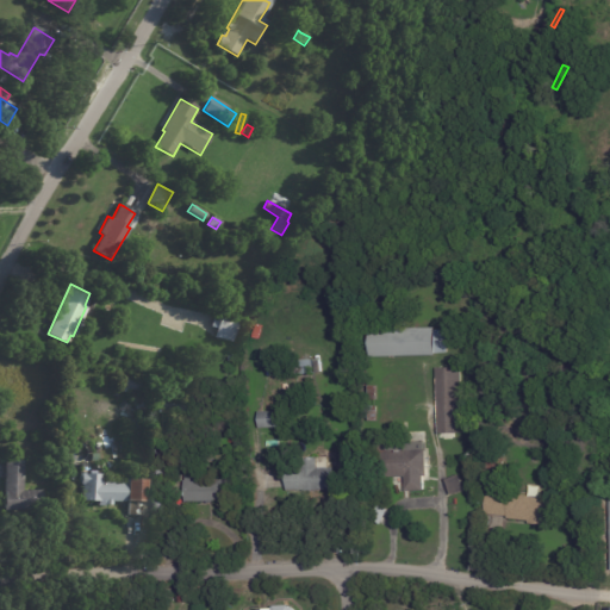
[(215,337),(219,316),(237,319),(231,342),(215,337)]
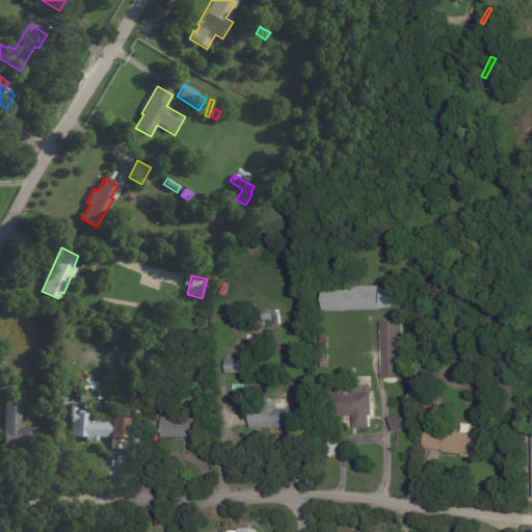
[(324,312),(324,287),(381,286),(381,289),(391,288),(391,308),(382,308),(382,310),(324,312)]
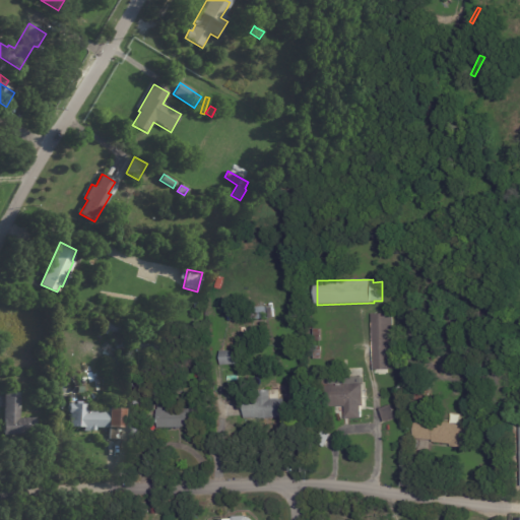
[(268,319),(230,321),(230,309),(268,307),(268,319)]
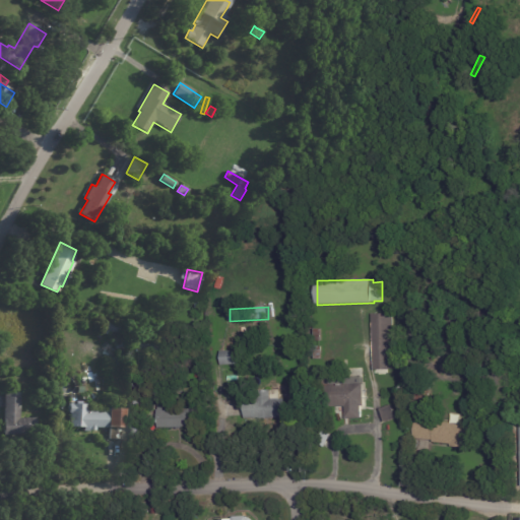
[(385,370),(375,370),(373,314),(393,314),(395,369),(385,370)]
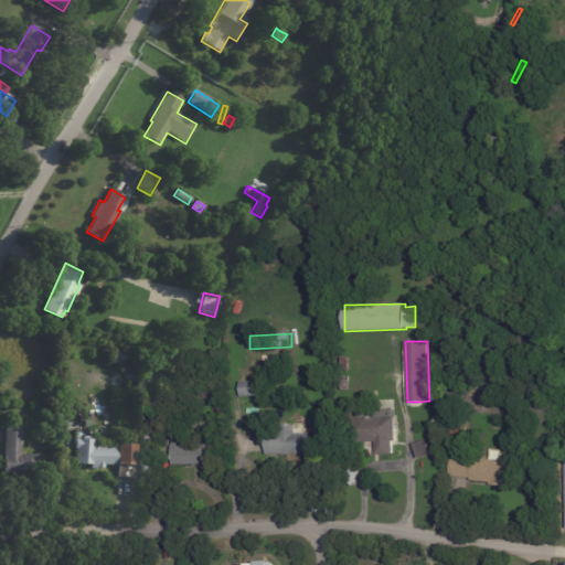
[(109,350),(132,352),(131,361),(117,361),(117,363),(112,362),(113,360),(108,360),(109,350)]
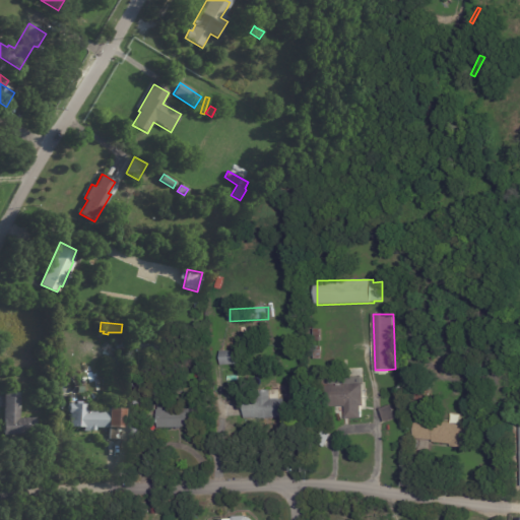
[(113,338),(125,338),(125,345),(124,345),(124,365),(115,365),(115,345),(113,345),(113,338)]
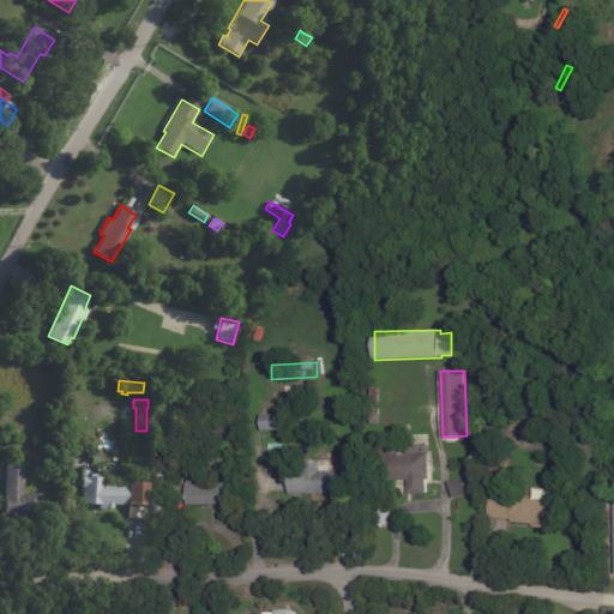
[(381,409),(380,425),(372,425),(372,409),(381,409)]
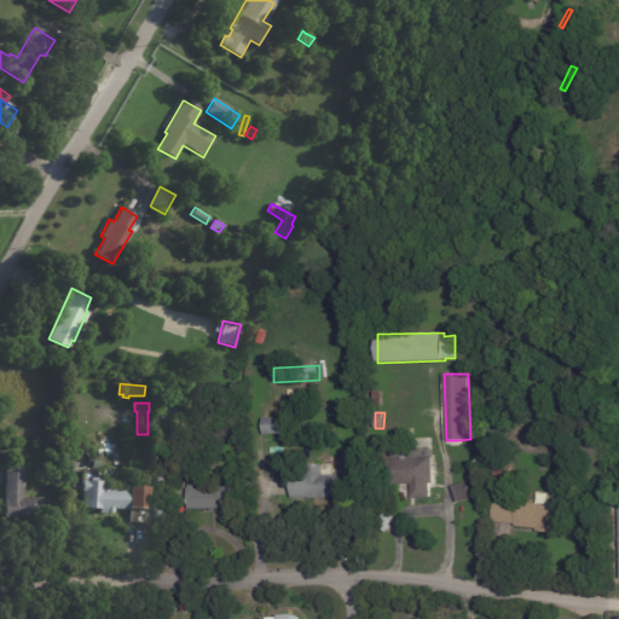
[(264,434),(262,434),(262,418),(285,417),(285,434),(264,434)]
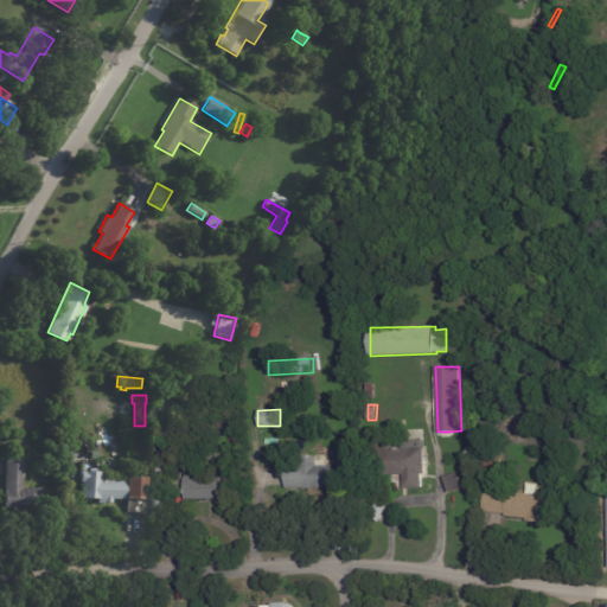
[(426,455),(426,474),(422,474),(423,489),(404,489),(404,474),(376,475),(376,449),(382,449),(382,440),(423,439),(423,448),(425,448),(426,455)]
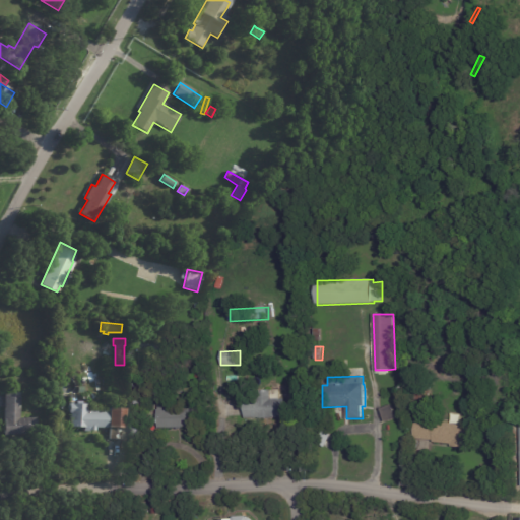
[(416,399),(416,389),(431,389),(431,399),(416,399)]
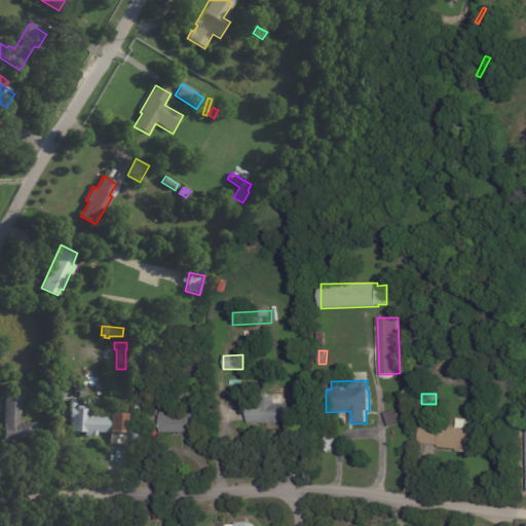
[(284,397),(284,405),(289,405),(289,422),(248,423),(247,405),(261,405),(261,396),(284,395),(284,397)]
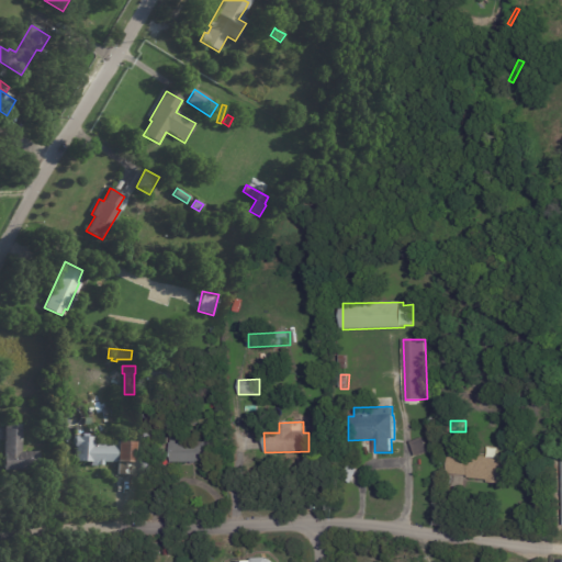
[(21,425),(22,452),(40,451),(41,469),(6,471),(3,425),(21,425)]
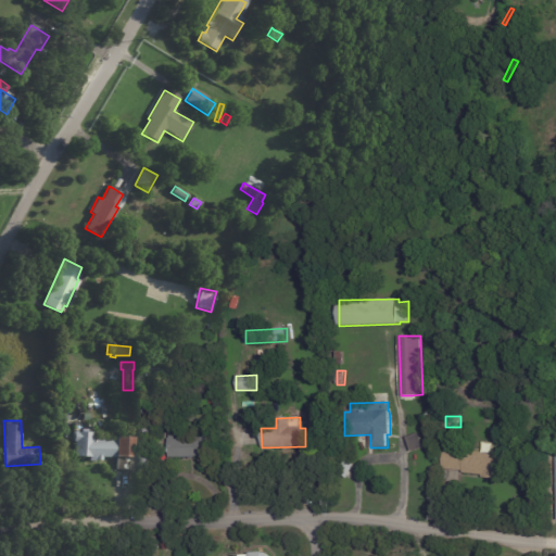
[(74,431),(91,432),(91,439),(113,441),(114,437),(130,437),(129,457),(101,457),(101,460),(96,460),(96,457),(74,456),(75,442),(73,442),(74,431)]
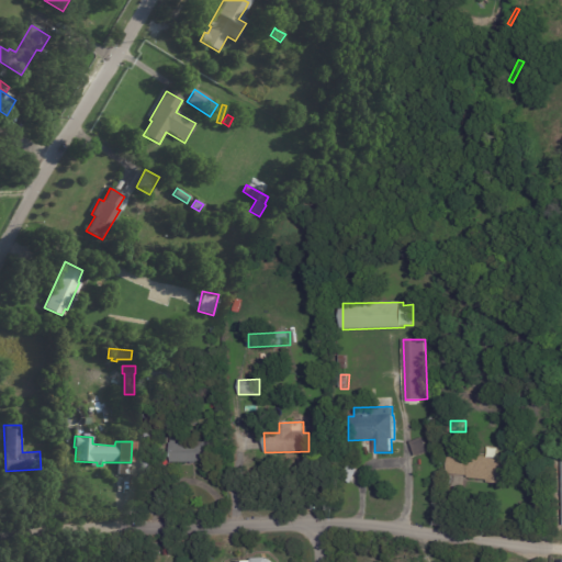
[(206,462),(170,463),(170,439),(194,438),(194,442),(214,442),(214,462),(206,462)]
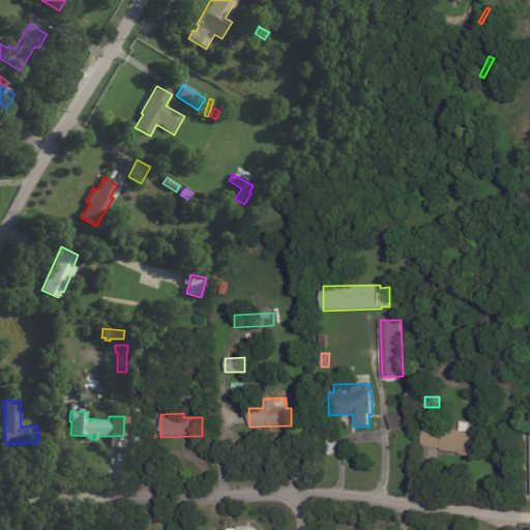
[(405,428),(392,431),(388,417),(400,413),(405,428)]
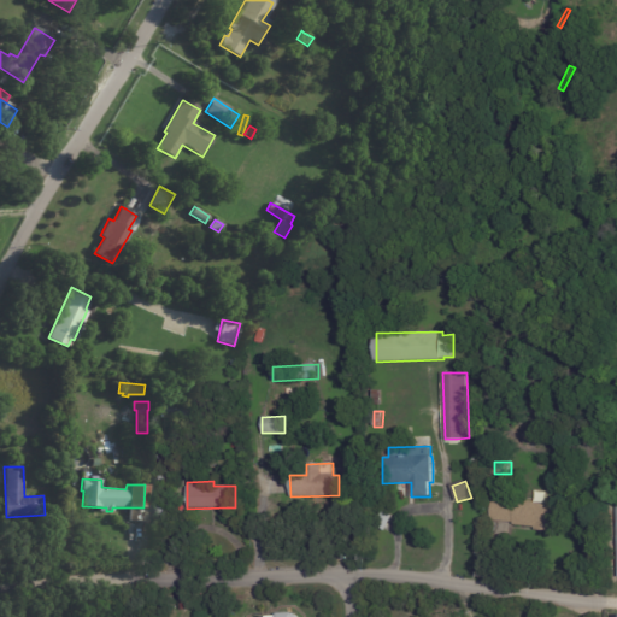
[(168,519),(157,521),(154,492),(165,491),(168,518),(168,519)]
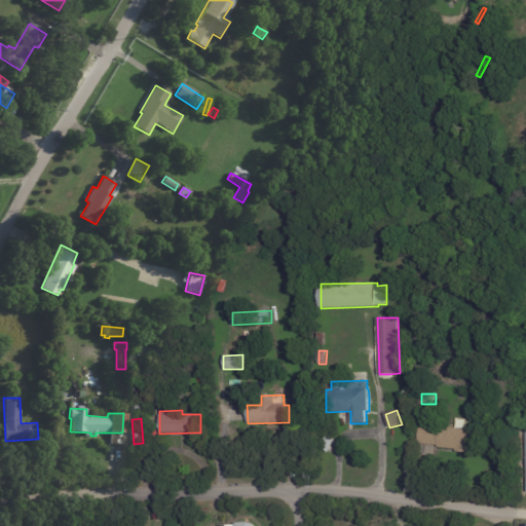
[(441,427),(482,431),(479,452),(472,451),(472,453),(456,452),(456,450),(438,448),(439,445),(419,444),(420,427),(440,429),(441,427)]
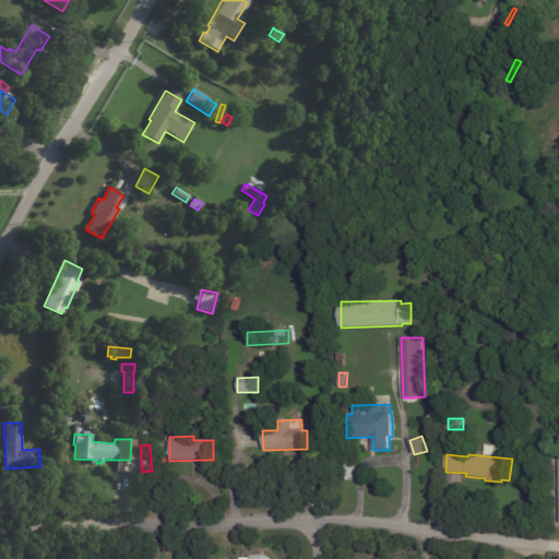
[(344,463),(339,476),(348,480),(355,468),(344,463)]
